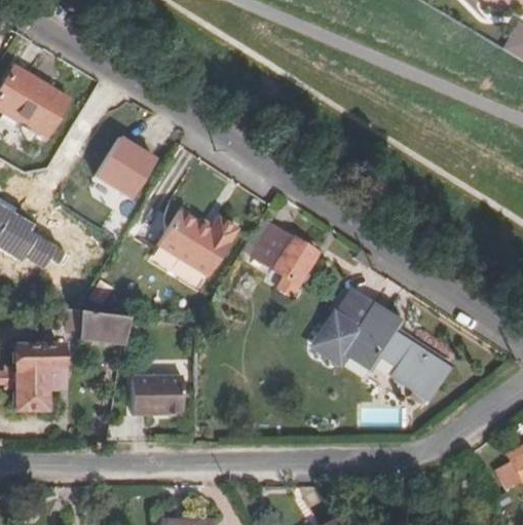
[(522,24),(505,13),(488,40),(497,46),(522,61),(522,24)]
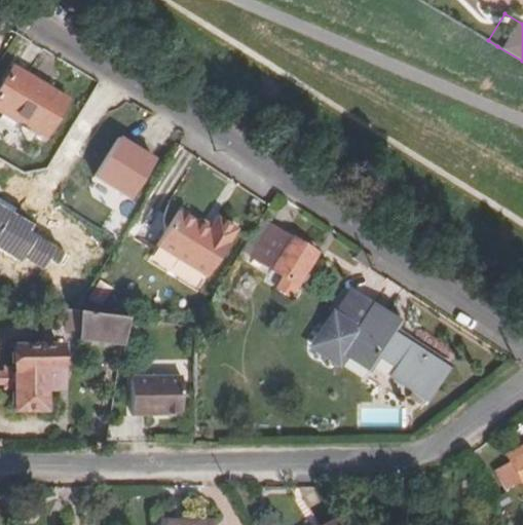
[(66,101),(13,69),(0,90),(0,114),(42,139),(66,101)]
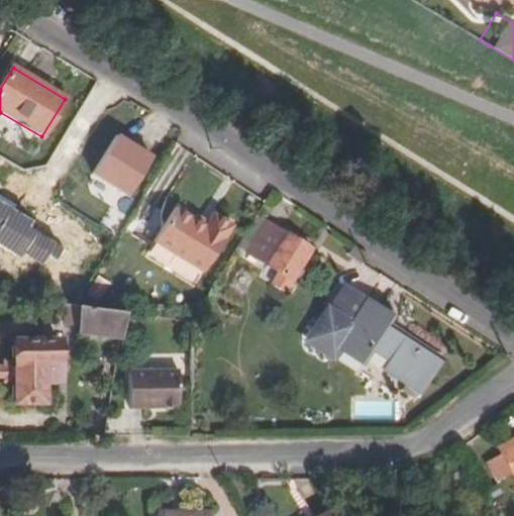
[(120,132),(93,175),(129,198),(157,156),(120,132)]
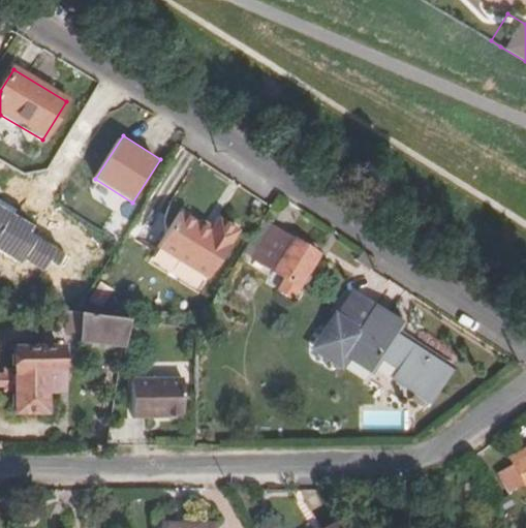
[(161,250),(212,280),(241,231),(220,220),(215,229),(213,233),(200,226),(182,215),(161,250)]
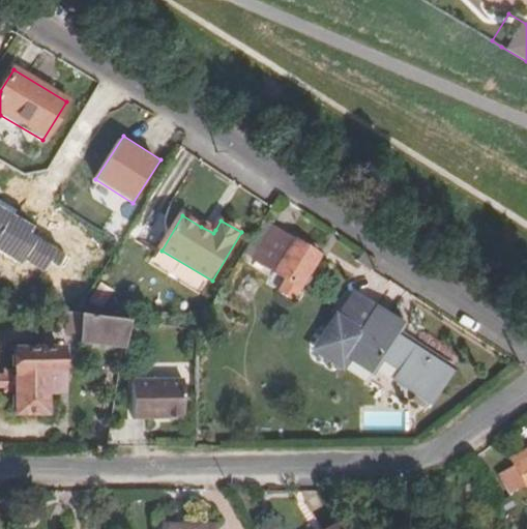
[(204,223),(201,227),(213,233),(215,230),(204,223)]
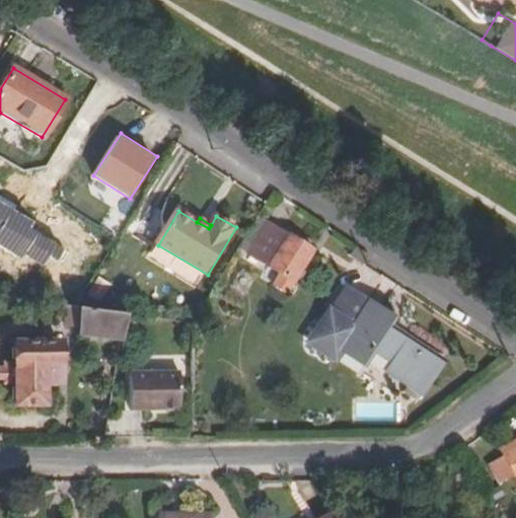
[(289,294),(315,249),(292,234),(291,236),(263,219),(242,250),(279,273),(272,284),(289,294)]
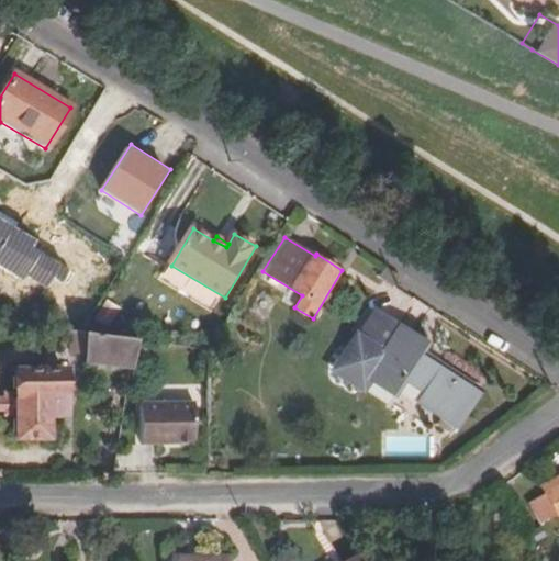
[(401,275),(388,266),(380,277),(393,285),(401,275)]
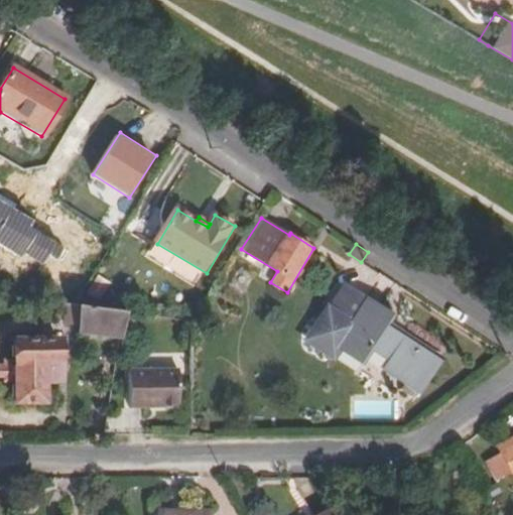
[(347,286),(333,309),(332,309),(328,310),(323,319),(323,325),(317,327),(311,335),(312,343),(318,347),(322,346),(323,349),(329,353),(336,351),(339,345),(363,360),(372,346),(393,358),(389,367),(421,388),(440,357),(396,329),(398,326),(390,320),(393,315),(357,292),(347,286)]
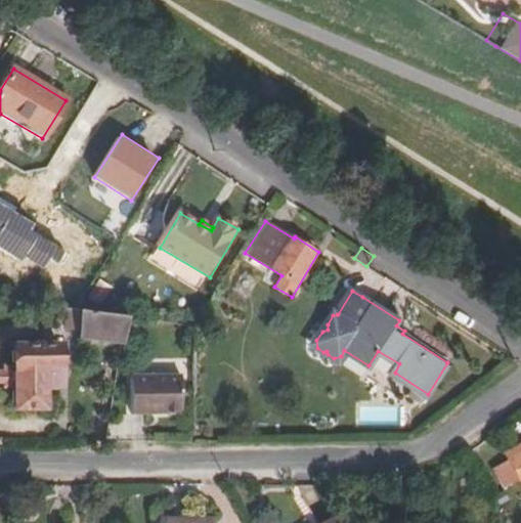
[(117,348),(124,324),(76,313),(68,312),(63,330),(78,333),(76,339),(117,348)]
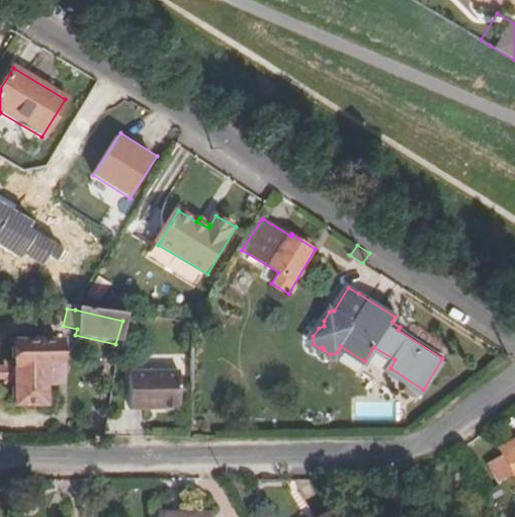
[(19,381),(19,403),(40,403),(40,381),(59,381),(60,367),(65,368),(65,359),(60,359),(59,339),(19,339),(19,361),(9,361),(9,381),(19,381)]
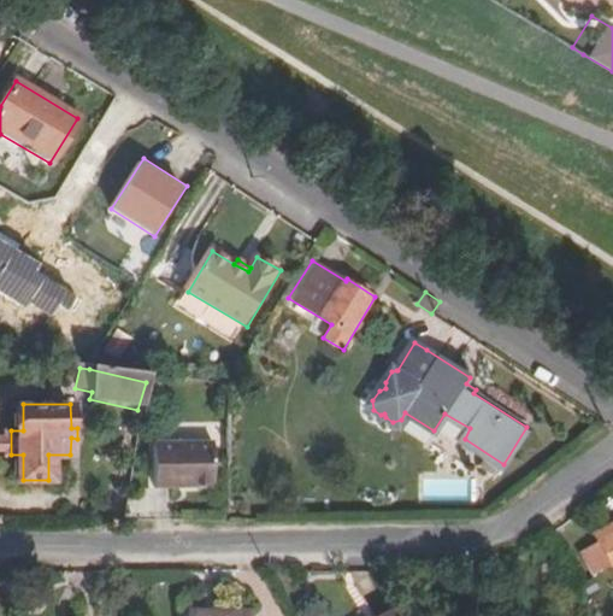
[(213,443),(154,446),(158,491),(218,486),(213,443)]
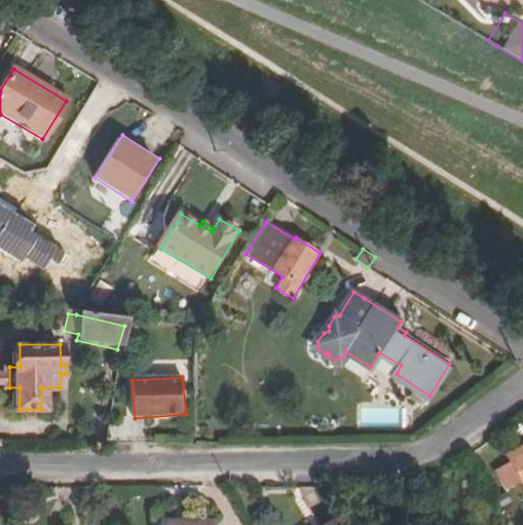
[(522,442),(506,451),(510,460),(522,454),(522,442)]
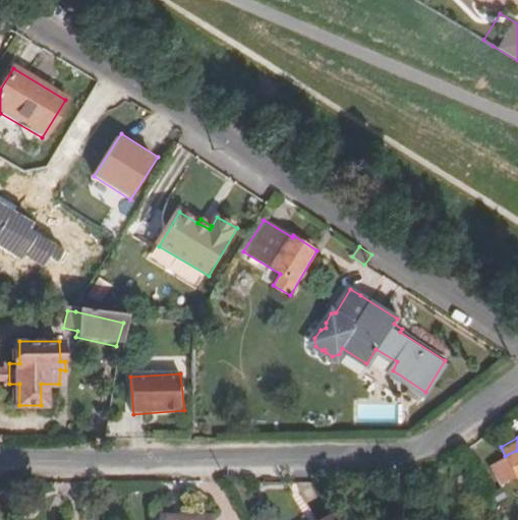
[(517,450),(505,456),(516,475),(517,474),(517,450)]
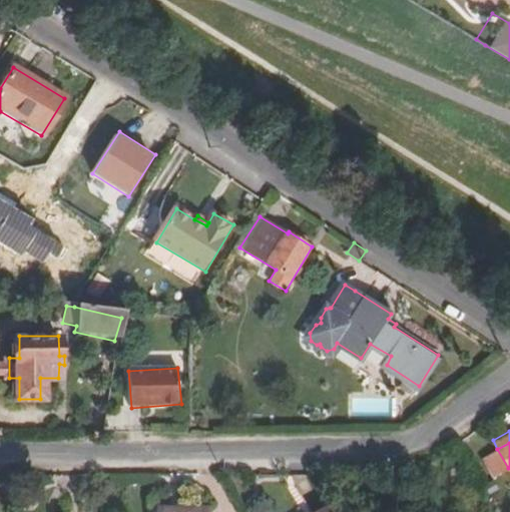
[(492,477),(508,468),(497,449),(482,457),(492,477)]
